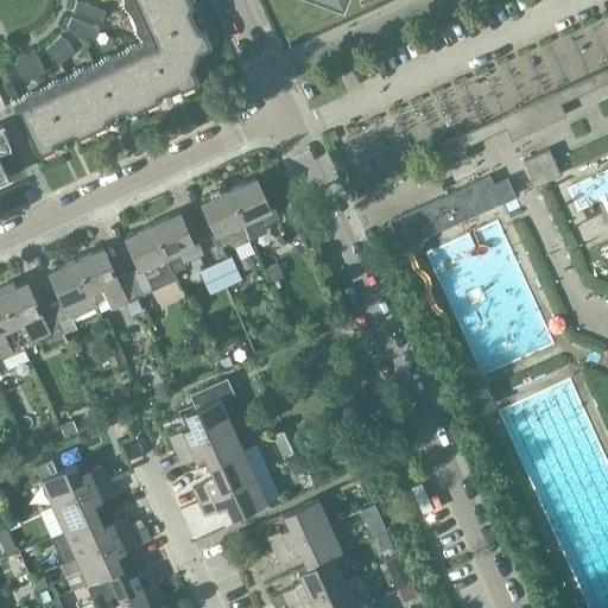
[(133,0),(153,43),(17,106),(39,153),(200,81),(194,67),(198,52),(213,45),(191,0),(133,0)]
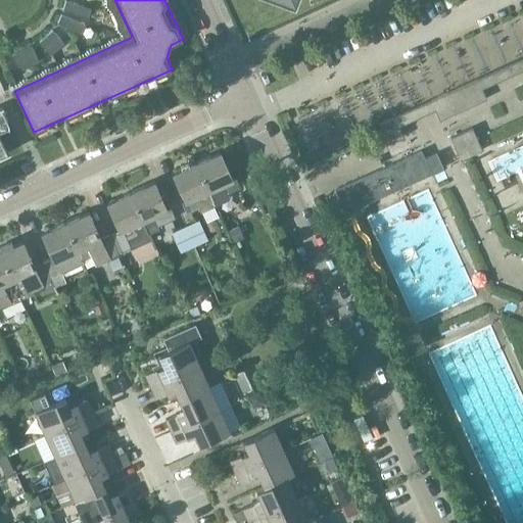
[(73,12),(75,4),(66,1),(64,9),(73,12)]
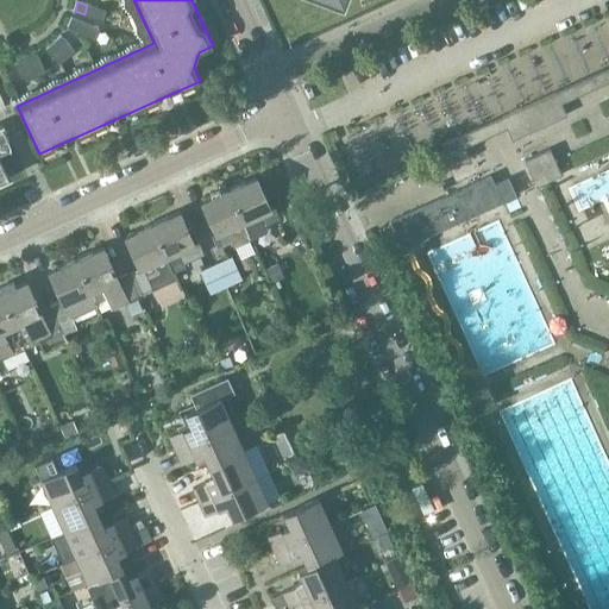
[(87,5),(85,14),(94,17),(96,7),(87,5)]
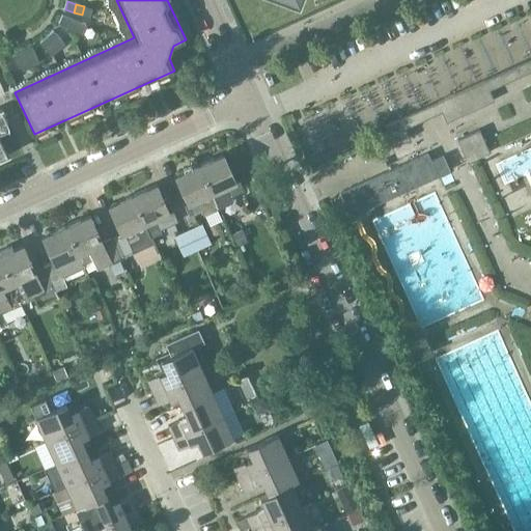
[(82,15),(90,17),(92,9),(84,6),(82,15)]
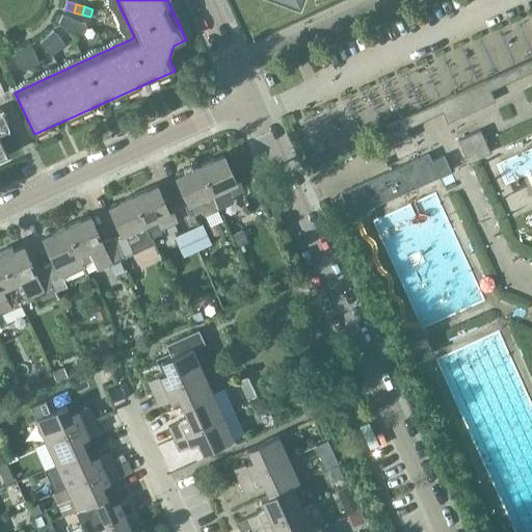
[(63,16),(60,24),(69,27),(71,19),(63,16)]
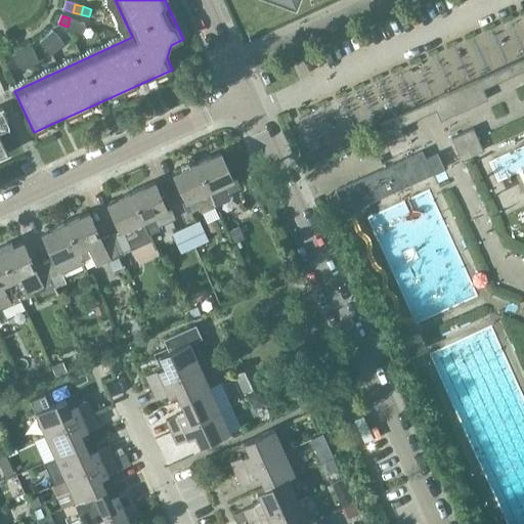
[(70,18),(68,27),(76,30),(78,22),(70,18)]
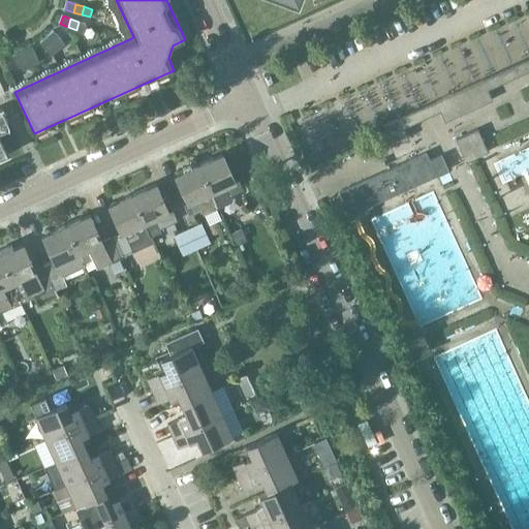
[(84,33),(87,25),(79,22),(76,30),(84,33)]
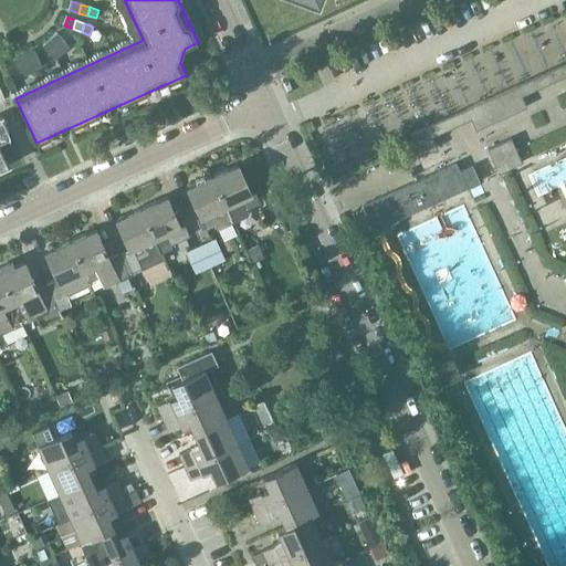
[(51,40),(56,46),(64,41),(58,33),(51,40)]
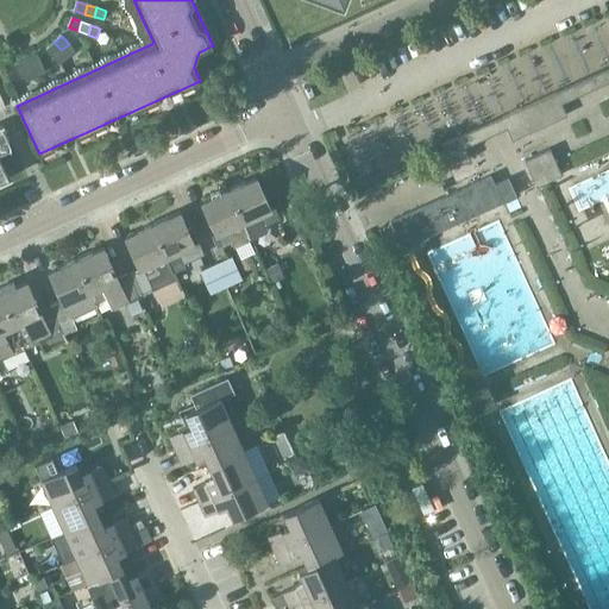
[(46,50),(54,57),(61,50),(55,43),(46,50)]
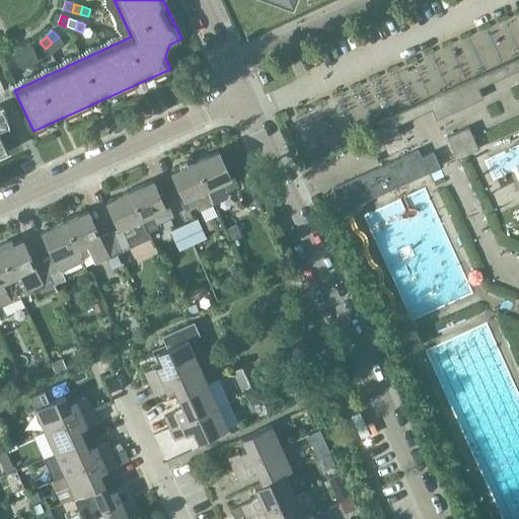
[(58,50),(64,44),(59,38),(52,43),(58,50)]
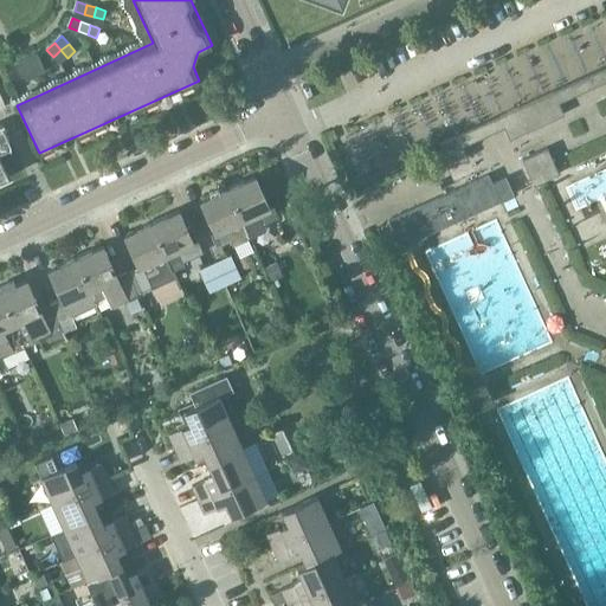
[(59,64),(68,58),(60,50),(53,57),(59,64)]
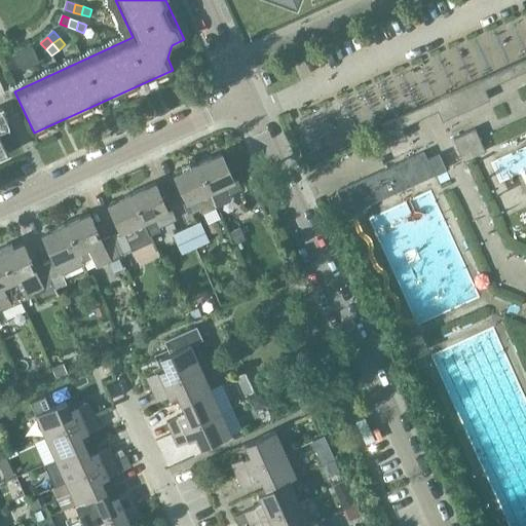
[(36,55),(33,47),(25,51),(29,60),(36,55)]
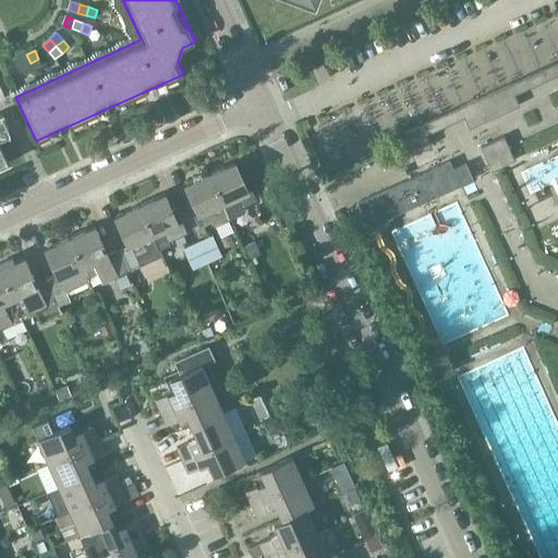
[(26,55),(17,59),(22,67),(31,63),(26,55)]
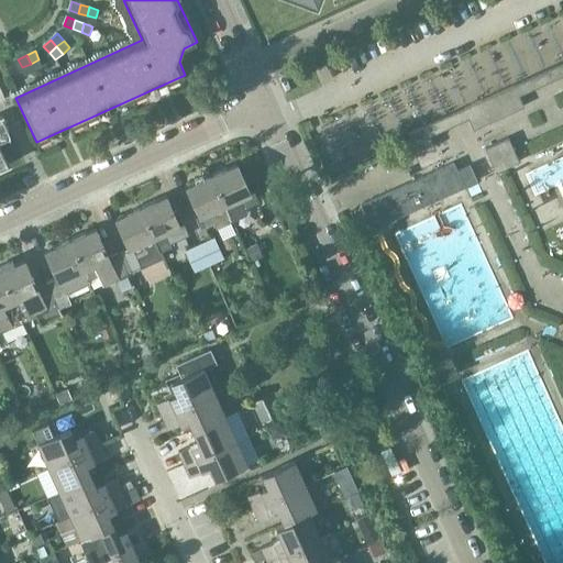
[(34,72),(43,68),(39,59),(31,64),(34,72)]
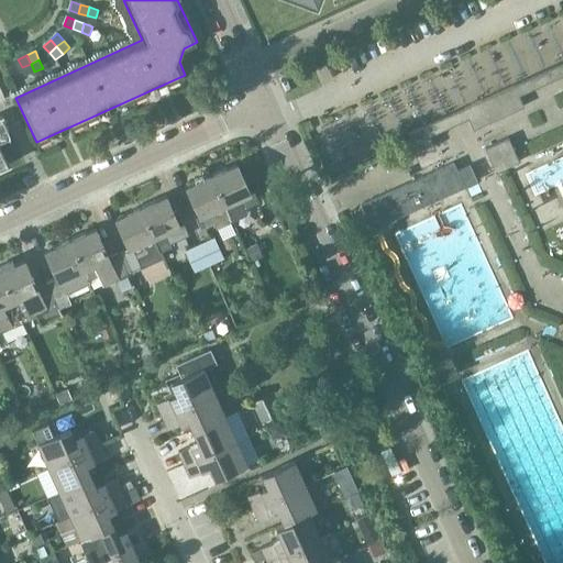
[(407,145),(405,154),(414,156),(435,146),(430,134),(468,117),(474,129),(475,128),(525,106),(519,94),(562,74),(562,63),(409,132),(409,133),(407,145)]
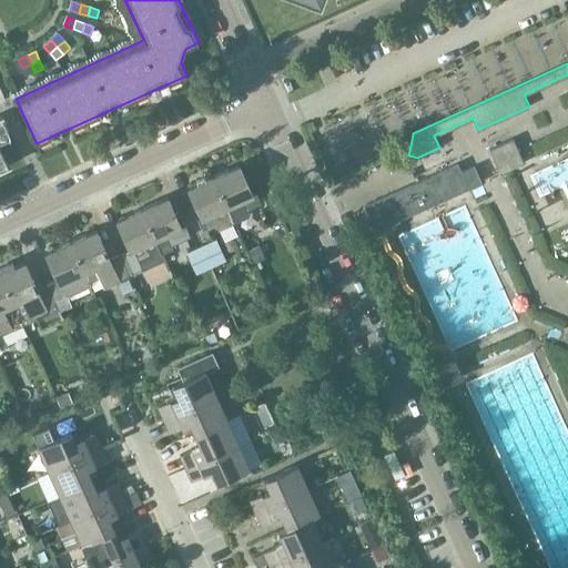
[(22,68),(26,77),(34,72),(31,64),(22,68)]
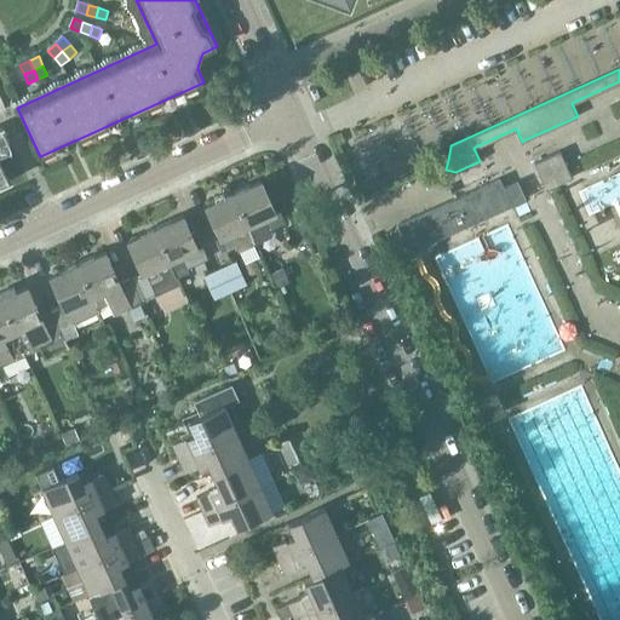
[(0,185),(12,181),(11,178),(10,179),(6,173),(0,160),(0,154),(5,151),(6,151),(7,150),(9,149),(9,148),(10,145),(10,144),(10,143),(10,141),(3,125),(0,125),(0,185)]
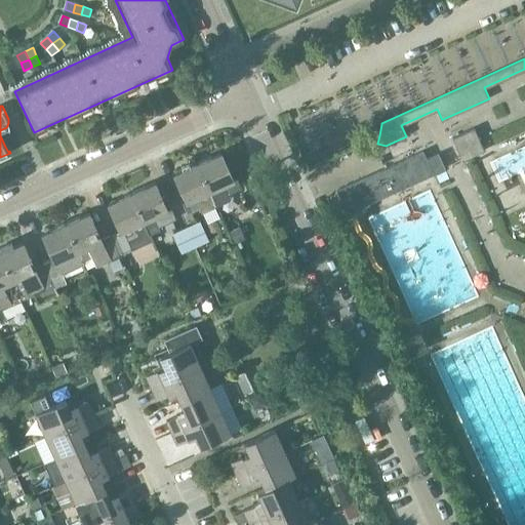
[(474,128),(453,137),(463,159),(463,160),(474,155),(484,151),(474,128)]
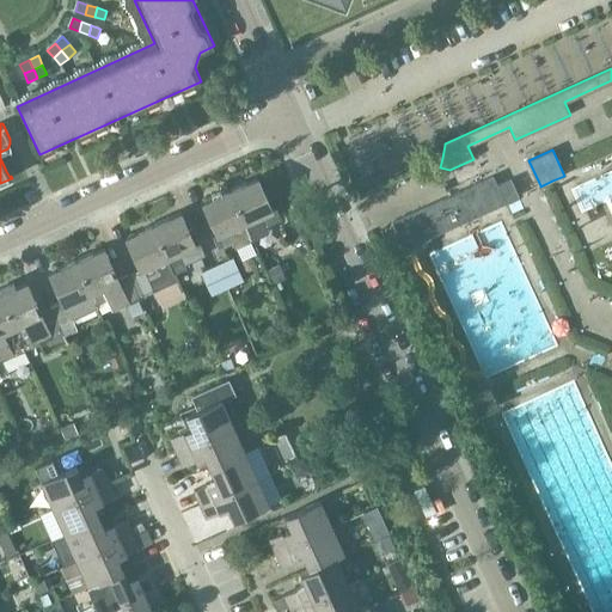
[(401,237),(407,248),(507,202),(506,202),(519,196),(512,179),(499,184),(495,176),(395,221),(401,237)]
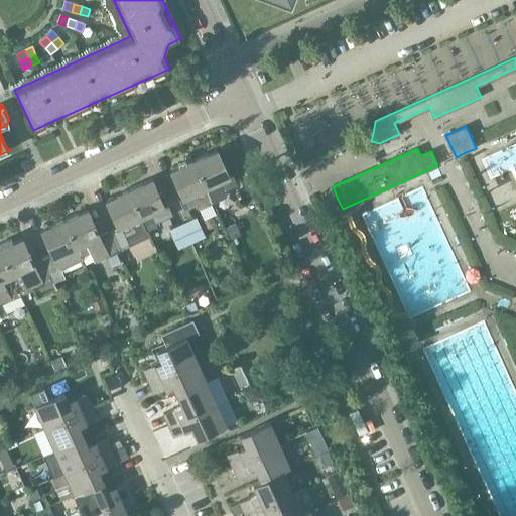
[(218,149),(194,159),(213,202),(227,196),(228,191),(227,188),(237,183),(233,174),(230,175),(218,149)]
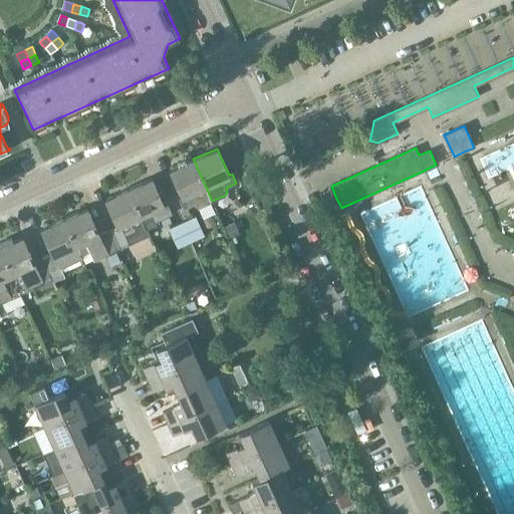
[(196,202),(198,207),(212,201),(193,159),(171,170),(183,196),(179,198),(184,207),(196,202)]
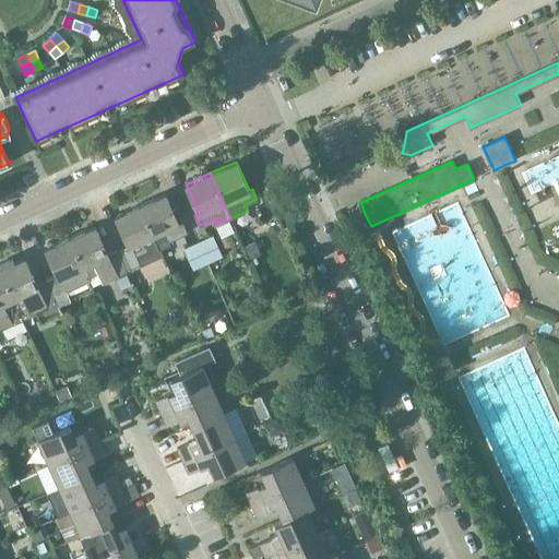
[(141,204),(161,248),(170,244),(169,239),(187,230),(182,221),(179,222),(166,193),(141,204)]
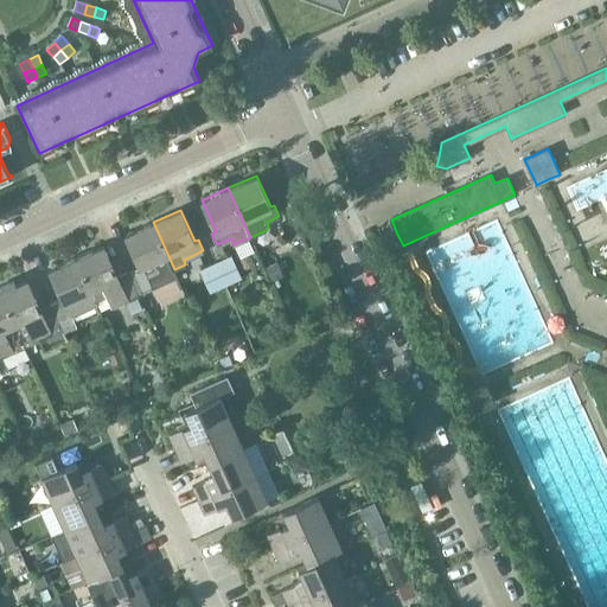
[(128,272),(139,294),(178,276),(174,269),(153,222),(125,235),(139,267),(128,272)]
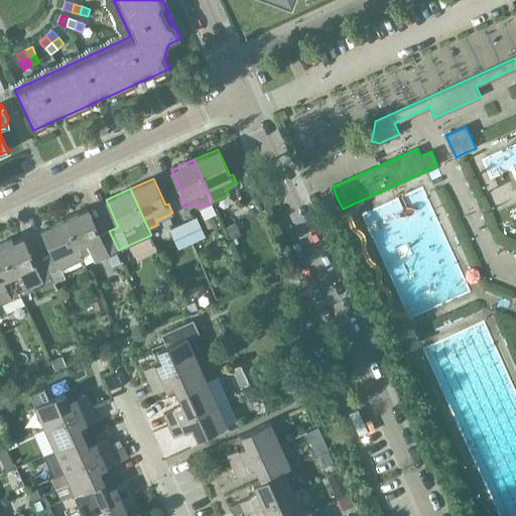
[(65,219),(82,255),(91,251),(95,260),(118,250),(109,231),(100,235),(88,209),(65,219)]
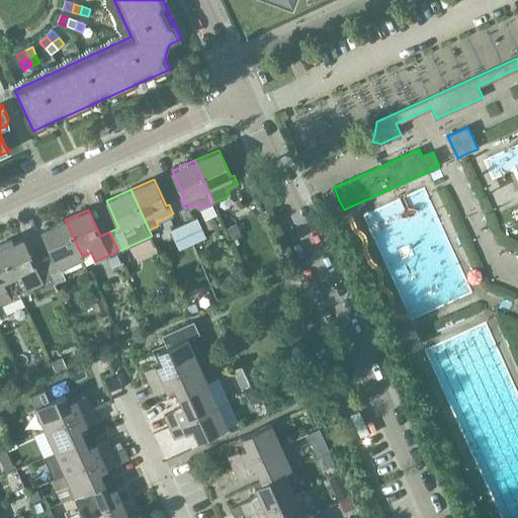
[(84,260),(82,256),(65,220),(41,230),(53,255),(44,259),(54,283),(66,278),(63,270),(84,260)]
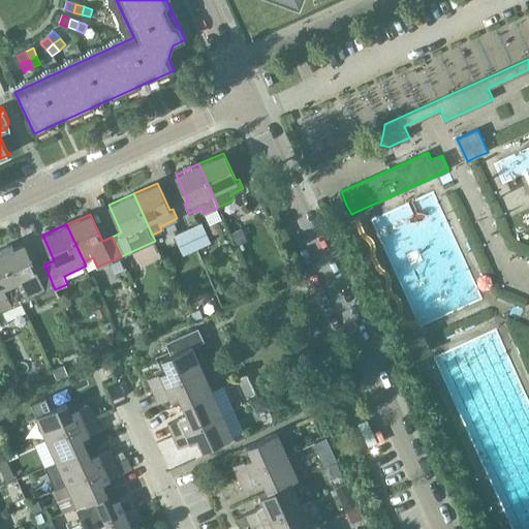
[(197,249),(210,243),(201,224),(188,229),(197,249)]
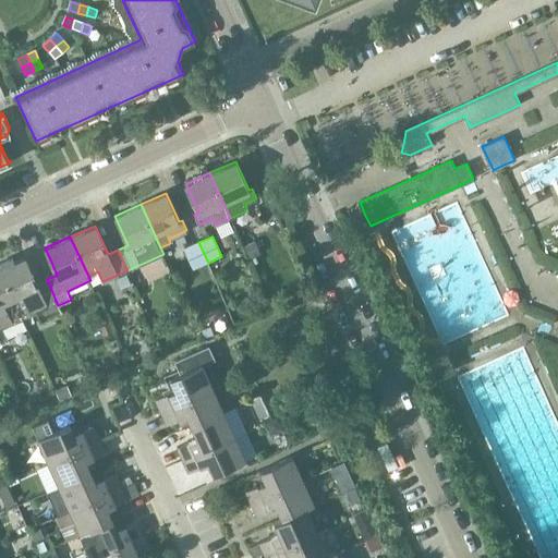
[(198,242),(185,249),(194,268),(208,263),(198,242)]
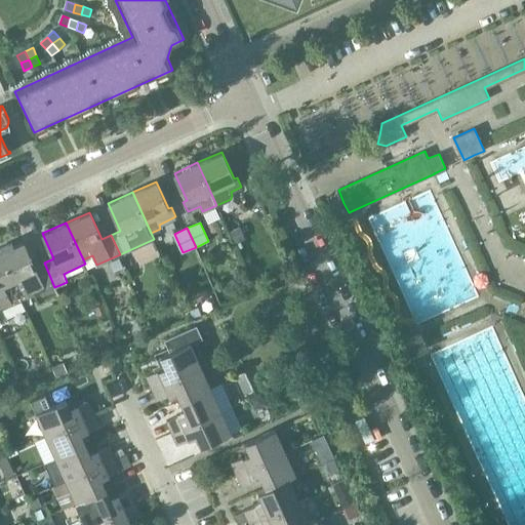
[(240,228),(231,232),(235,243),(244,239),(240,228)]
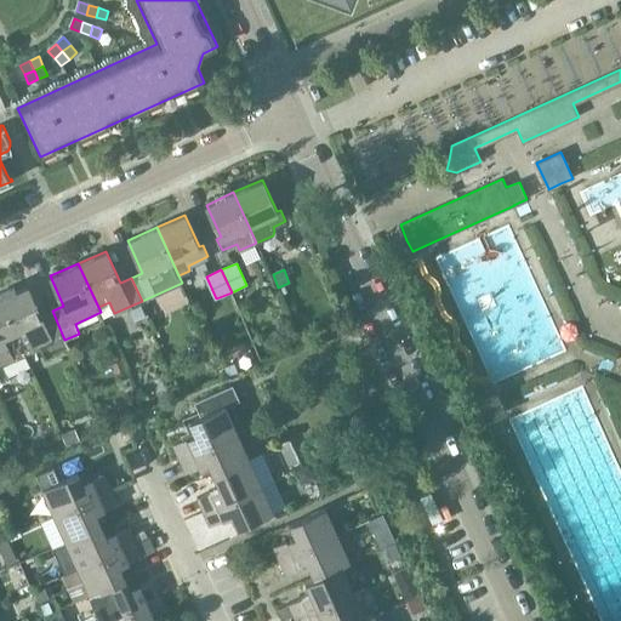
[(0,300),(23,351),(39,343),(45,357),(68,347),(64,340),(52,311),(40,315),(28,286),(17,291),(15,286),(0,292),(0,300)]
